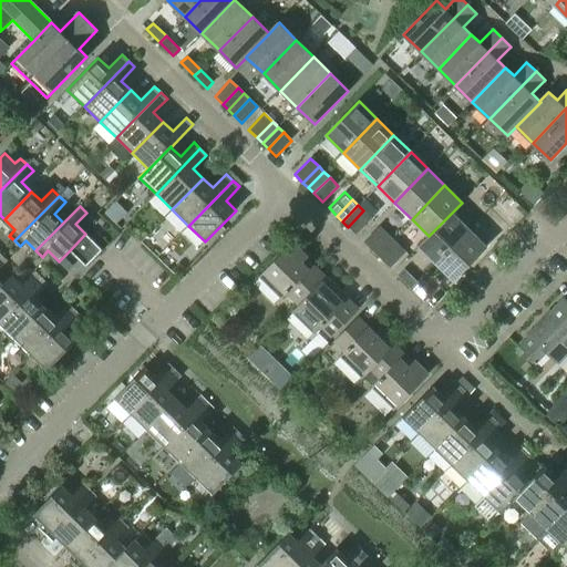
[(348,227),(357,235),(372,219),(363,210),(348,227)]
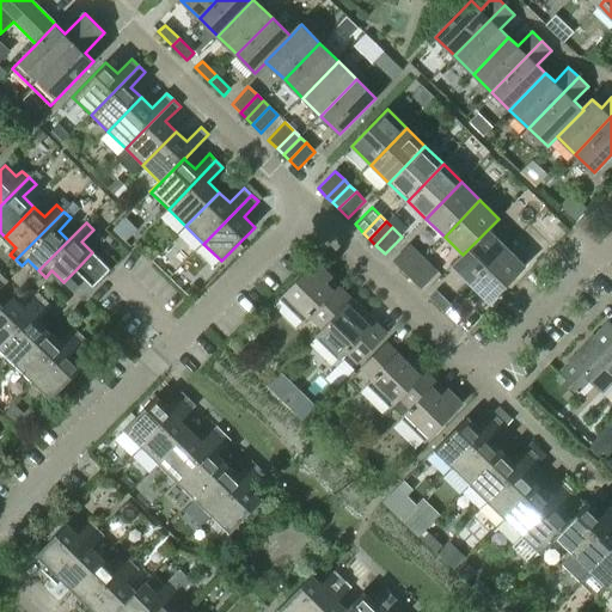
[(507,248),(488,230),(463,255),(452,265),(471,285),(507,248)]
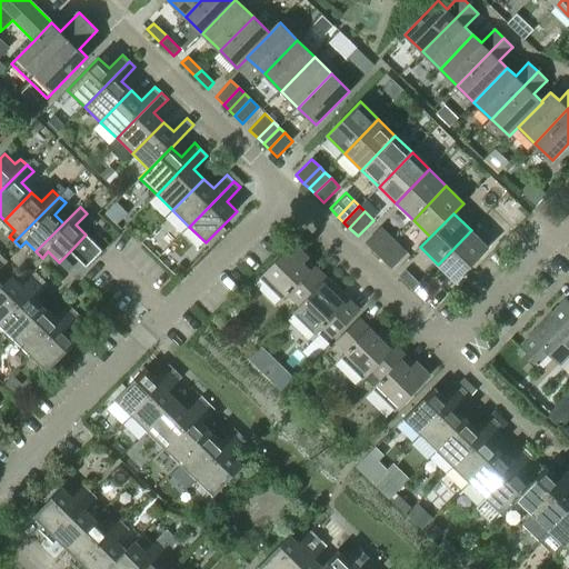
[(363,242),(372,250),(388,235),(379,226),(363,242)]
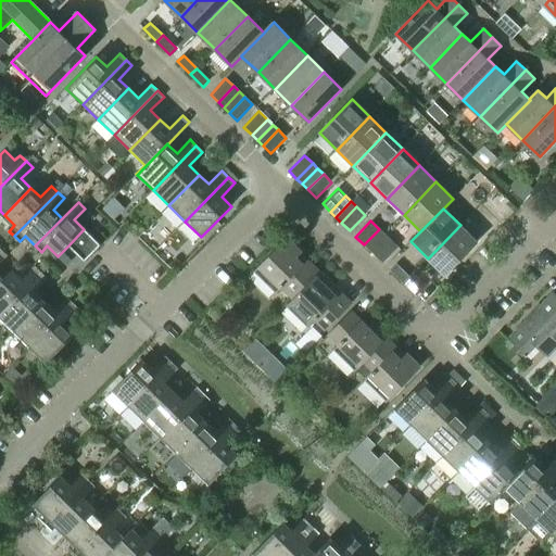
[(444,275),(477,242),(460,225),(428,258),(444,275)]
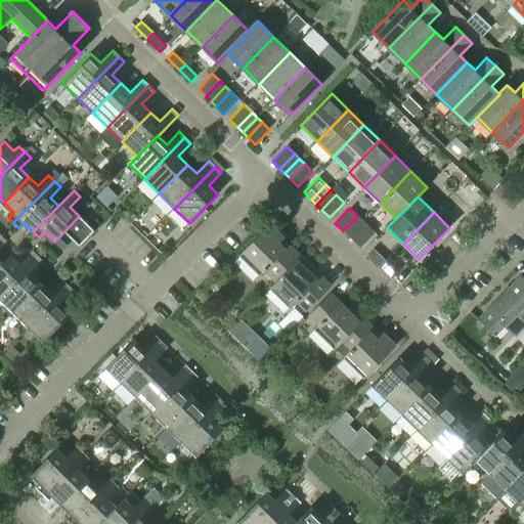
[(79,246),(94,230),(79,216),(64,231),(79,246)]
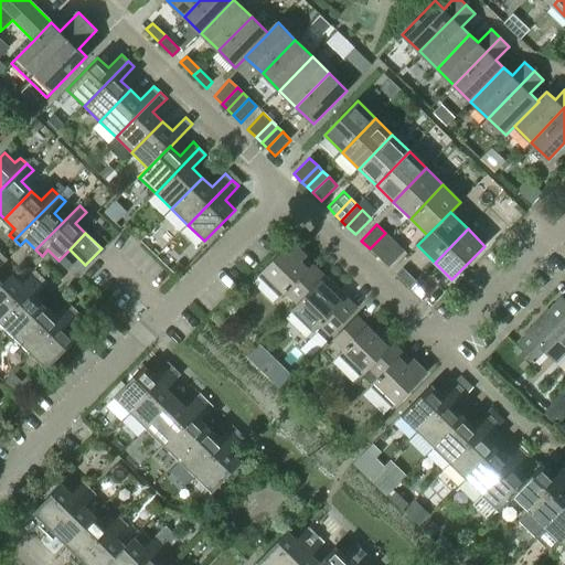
[(375,254),(391,238),(385,233),(370,248),(375,254)]
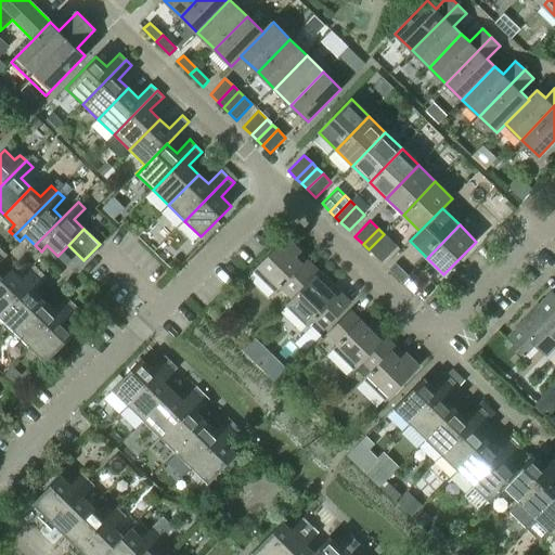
[(374,255),(389,240),(384,234),(369,249),(374,255)]
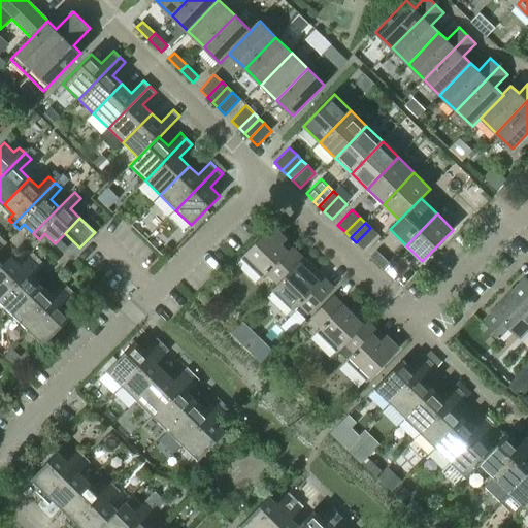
[(300,261),(283,244),(288,238),(273,224),(240,258),(261,278),(266,273),(277,285),(272,290),(273,291),(305,259),(304,258),(300,261)]
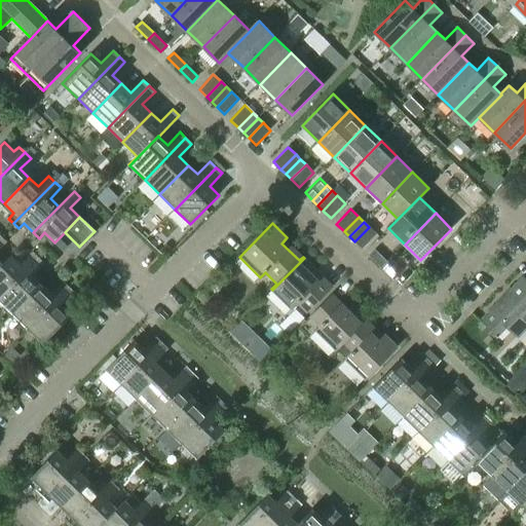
[(354,241),(362,249),(376,234),(369,227),(354,241)]
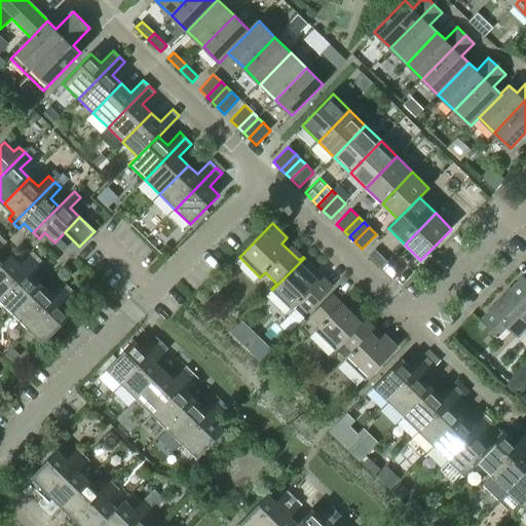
[(0,266),(11,256),(10,255),(2,263),(0,260),(0,249),(6,242),(1,236),(0,236),(0,266)]
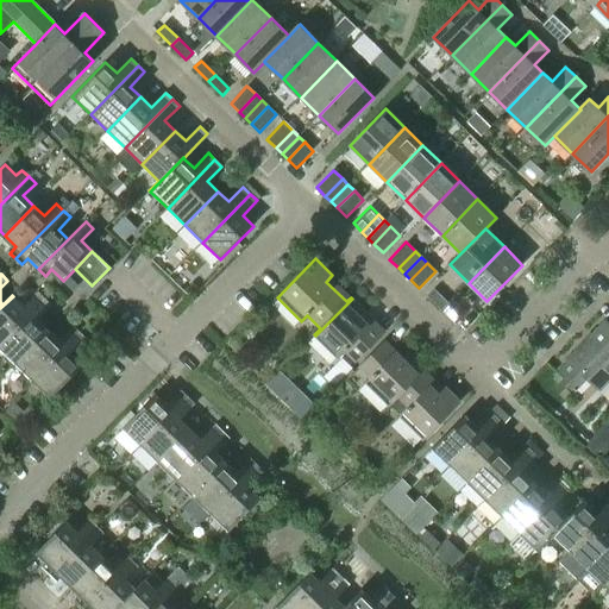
[(449,303),(434,289),(427,296),(441,311),(449,303)]
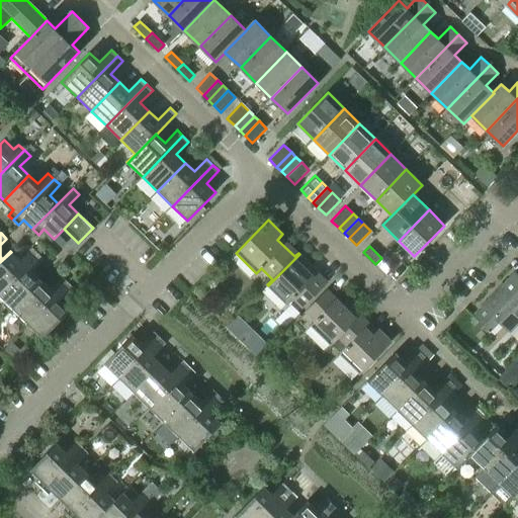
[(0,291),(37,254),(32,248),(20,260),(11,252),(0,262),(0,291)]
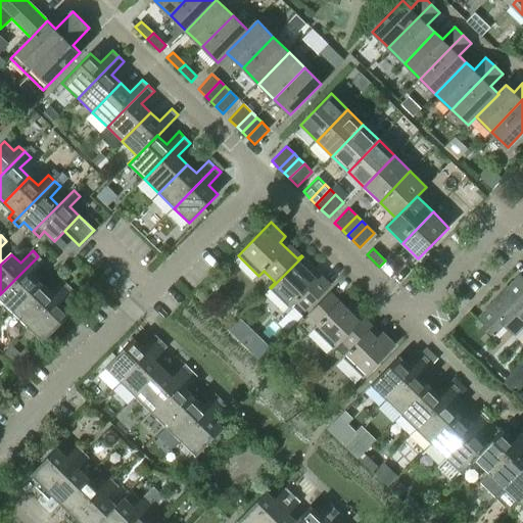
[(0,300),(12,313),(41,284),(32,275),(44,263),(38,256),(0,294),(0,300)]
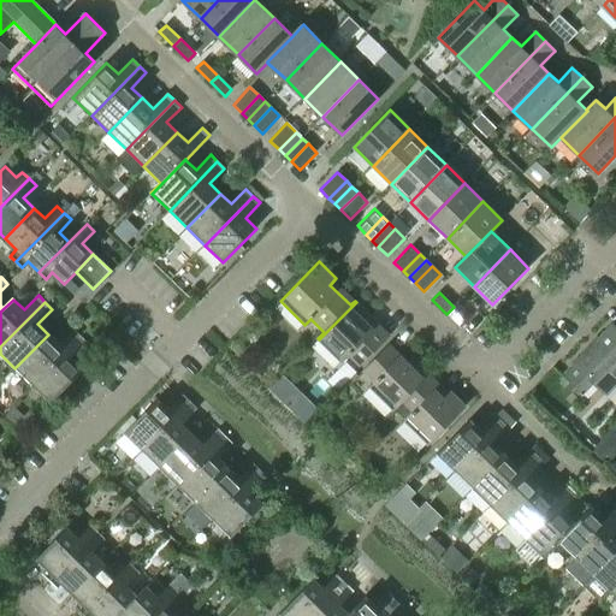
[(386,339),(367,321),(372,317),(356,302),(319,339),(342,361),(348,356),(359,367),(386,339)]
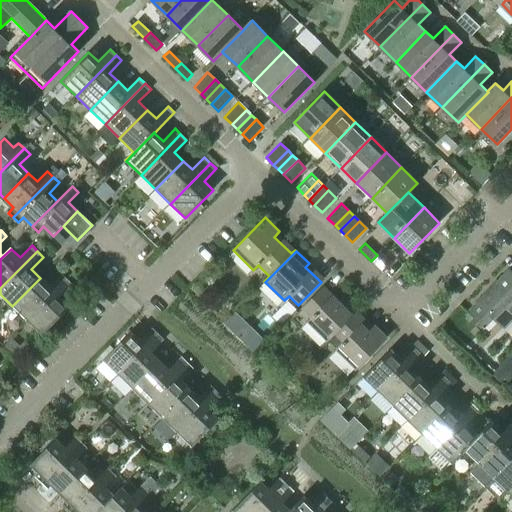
[(389,267),(377,255),(371,261),(383,272),(389,267)]
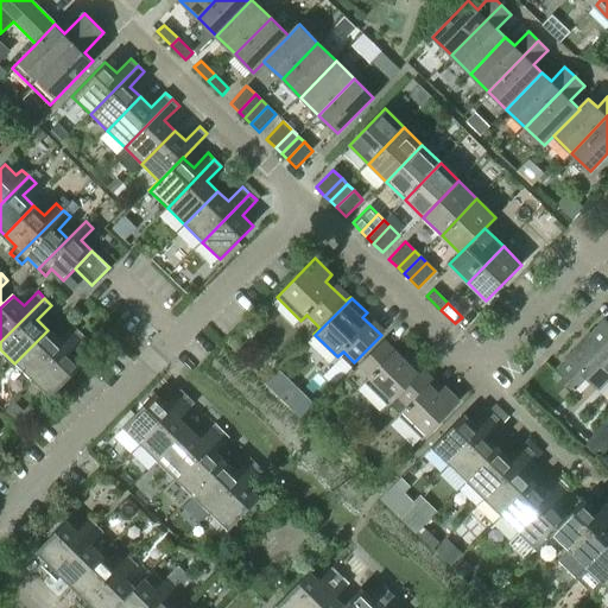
[(599,388),(607,378),(607,323),(605,321),(558,368),(564,375),(562,379),(575,391),(588,378),(599,388)]
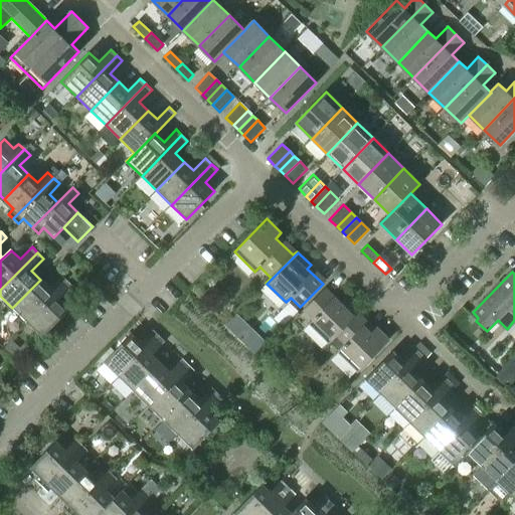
[(27,322),(67,282),(61,276),(49,288),(40,280),(12,308),(27,322)]
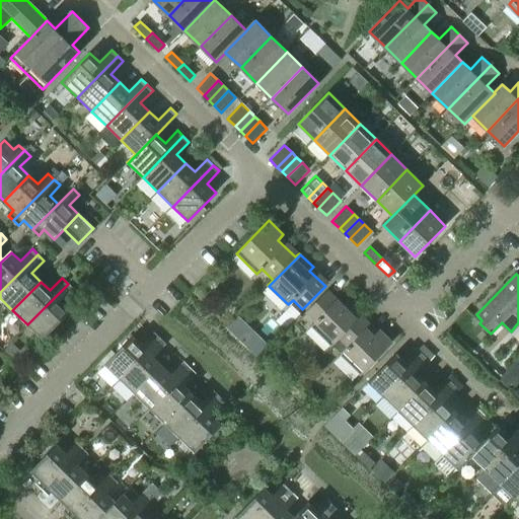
[(43,340),(71,310),(61,301),(73,289),(68,284),(27,324),(43,340)]
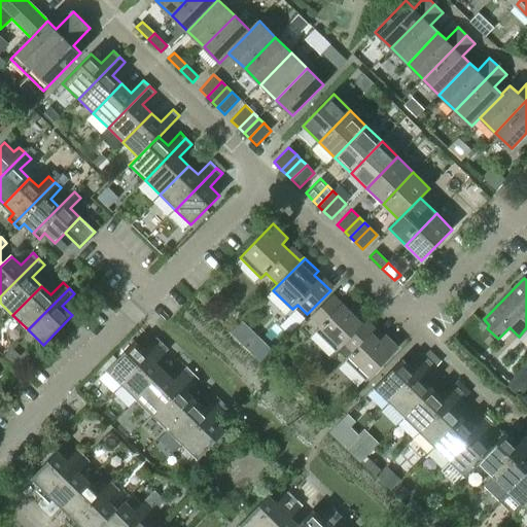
[(335,350),(365,318),(353,306),(349,310),(343,304),(340,307),(329,297),(310,318),(319,327),(315,331),(335,350)]
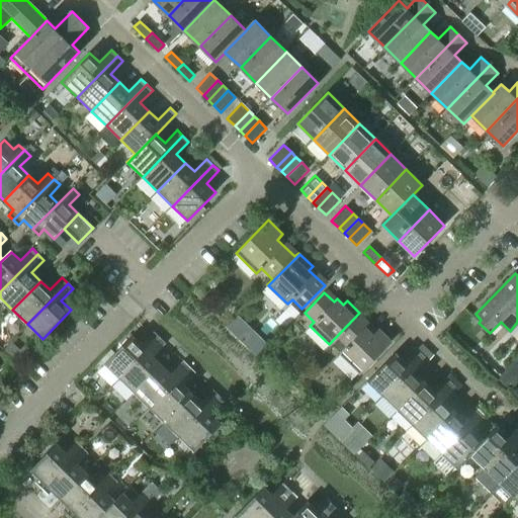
[(359,374),(392,341),(378,329),(373,334),(357,318),(361,315),(359,313),(329,344),(330,346),(338,338),(346,346),(339,354),(359,374)]
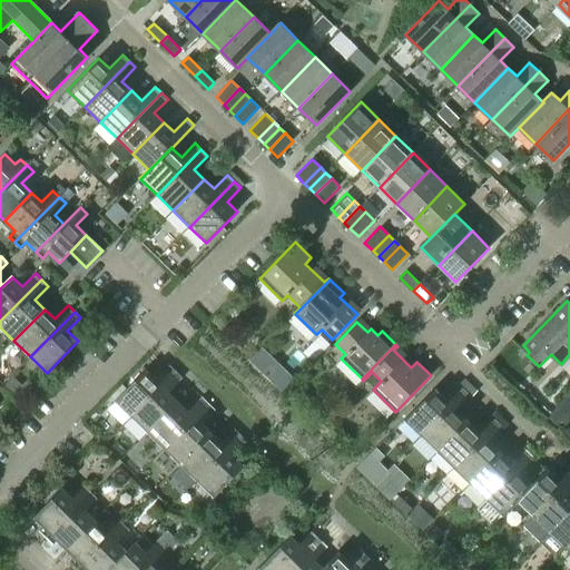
[(131,418),(176,372),(169,365),(156,380),(146,370),(115,401),(131,418)]
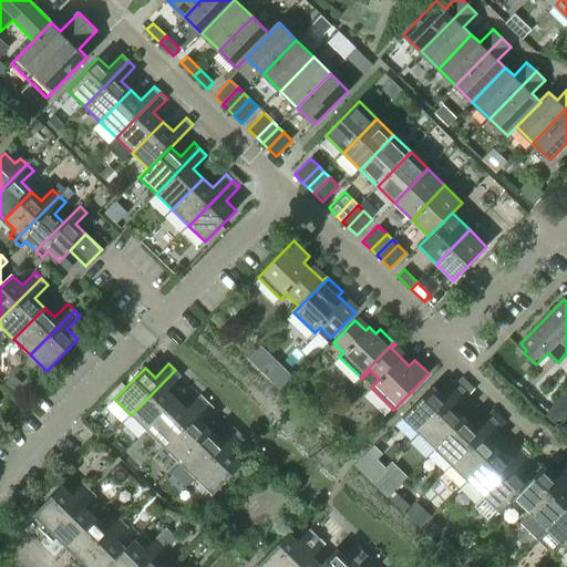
[(146,431),(177,400),(167,390),(181,377),(175,370),(131,415),(146,431)]
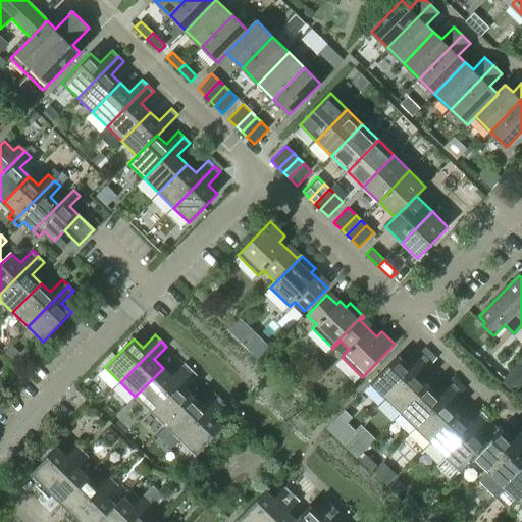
[(384,400),(425,358),(420,353),(408,365),(399,356),(369,384),(384,400)]
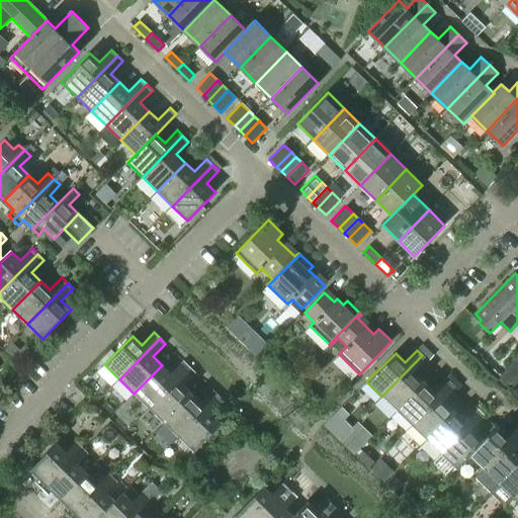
[(397,411),(425,382),(416,373),(429,361),(422,355),(381,397),(397,411)]
